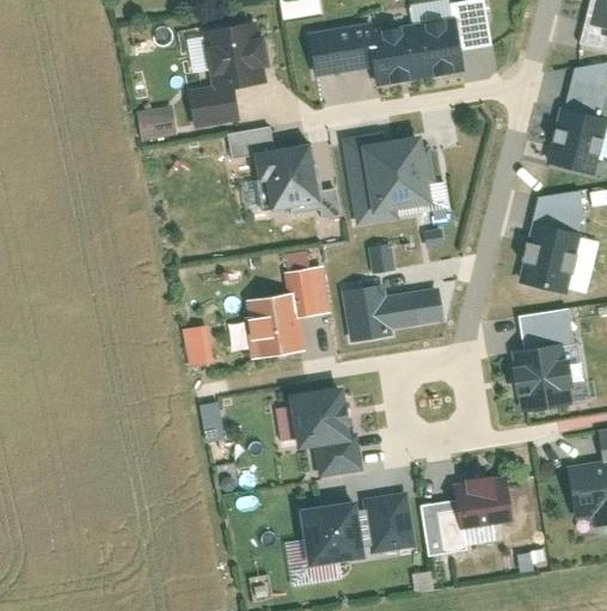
[(459,0),(449,1),(451,16),(458,16),(463,49),(492,44),(484,0),(459,0)]
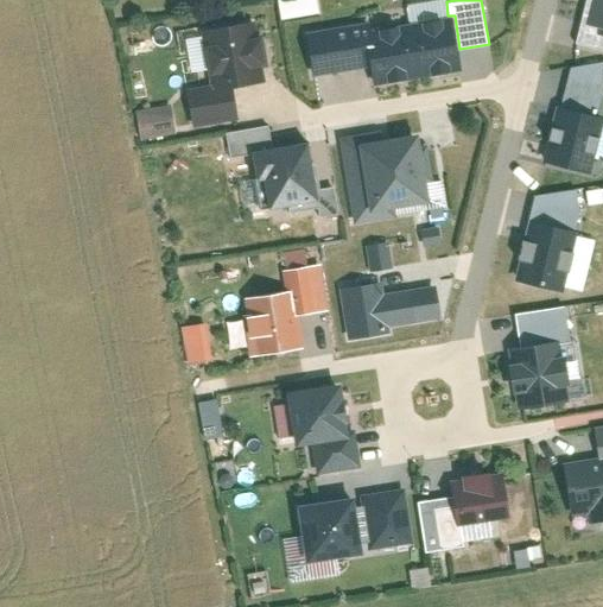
[(602,26),(585,23),(590,0),(584,0),(575,43),(602,50),(602,26)]
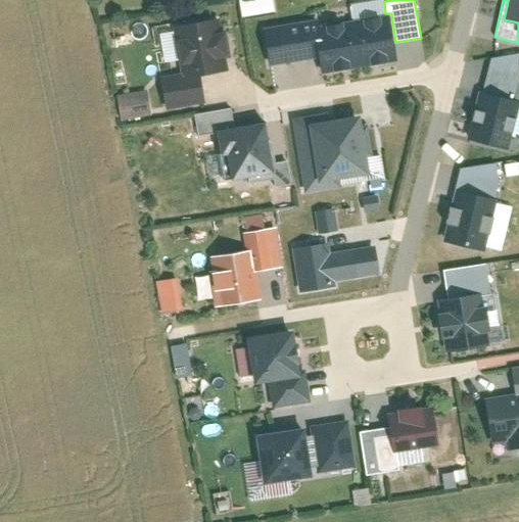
[(518,0),(508,0),(504,19),(518,22),(518,0)]
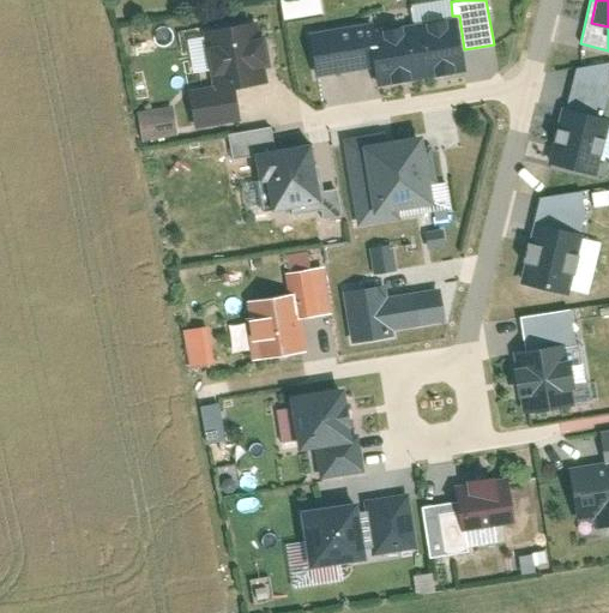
[(452,16),(375,30),(367,31),(374,66),(378,85),(468,71),(464,49),(459,16),(452,16)]
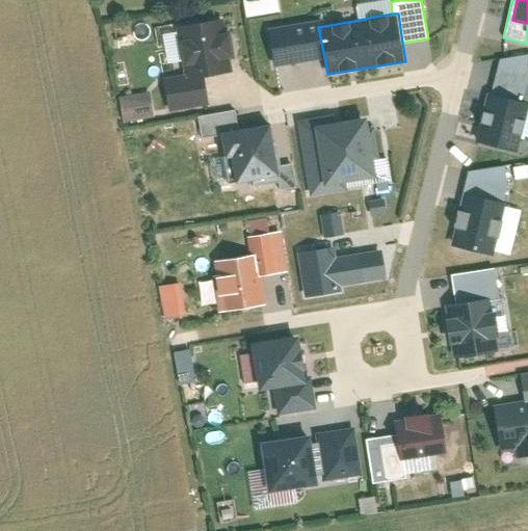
[(225,17),(177,26),(185,74),(185,79),(206,76),(233,72),(225,17)]
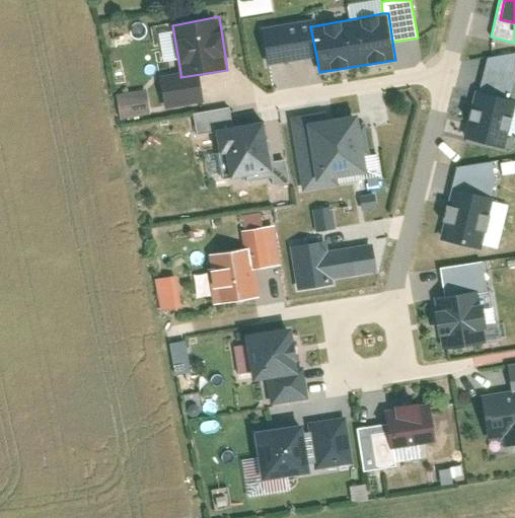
[(315,18),(262,26),(267,64),(316,56),(310,26),(317,25),(315,18)]
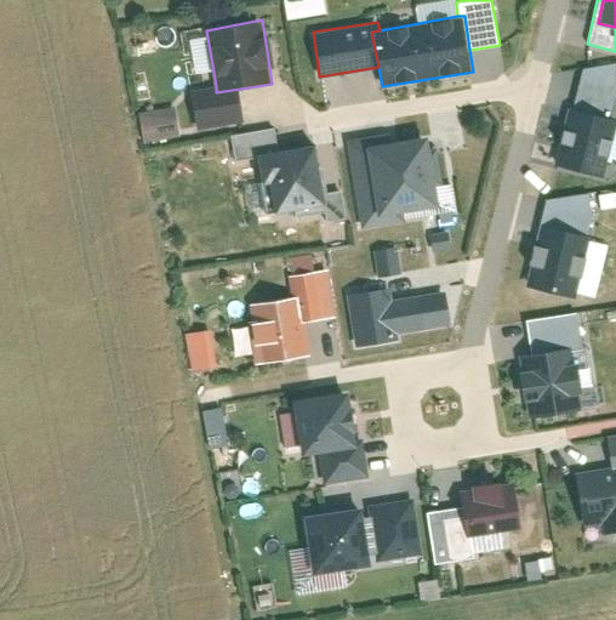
[(216,86),(192,91),(197,131),(243,121),(240,89),(216,92),(216,86)]
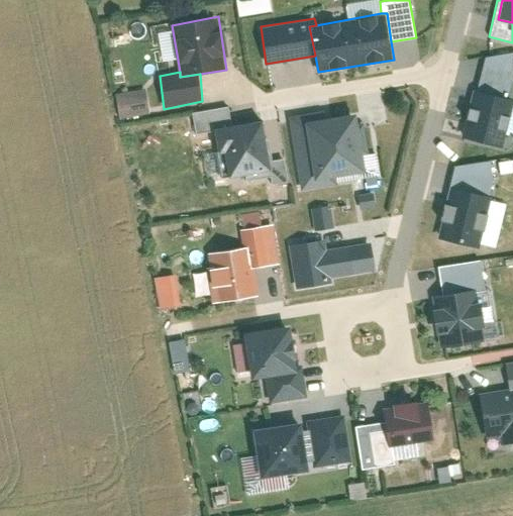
[(145,88),(116,92),(120,120),(149,115),(145,88)]
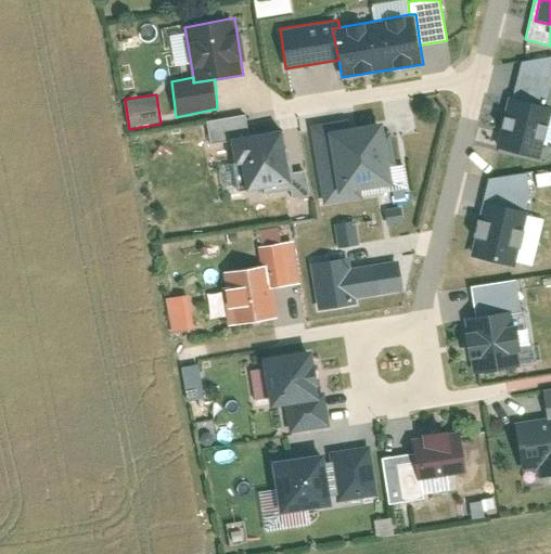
[(547,111),(507,100),(494,149),(535,159),(547,111)]
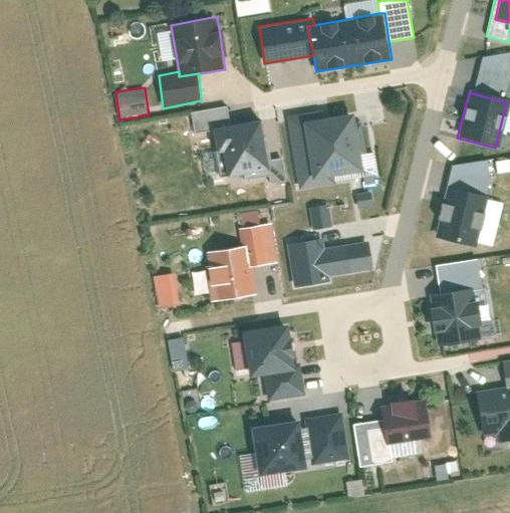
[(230,104),(191,110),(194,133),(215,129),(233,125),(230,104)]
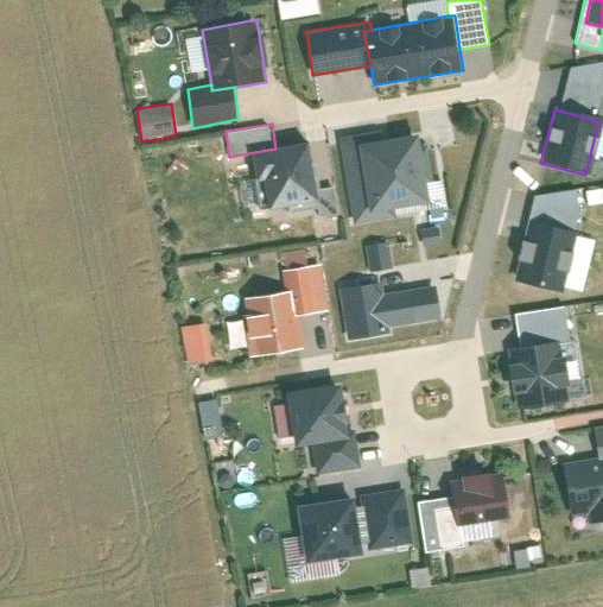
[(395,217),(394,208),(370,212),(360,143),(383,139),(381,130),(340,136),(355,223),(395,217)]
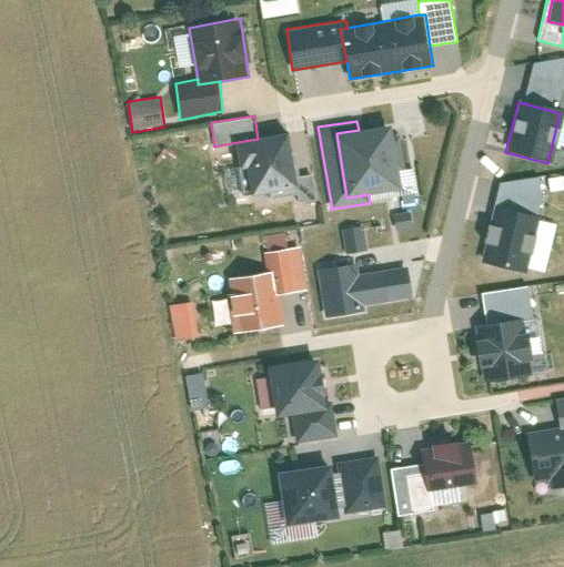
[(359,130),(336,133),(346,198),(369,194),(403,189),(393,124),(359,130)]
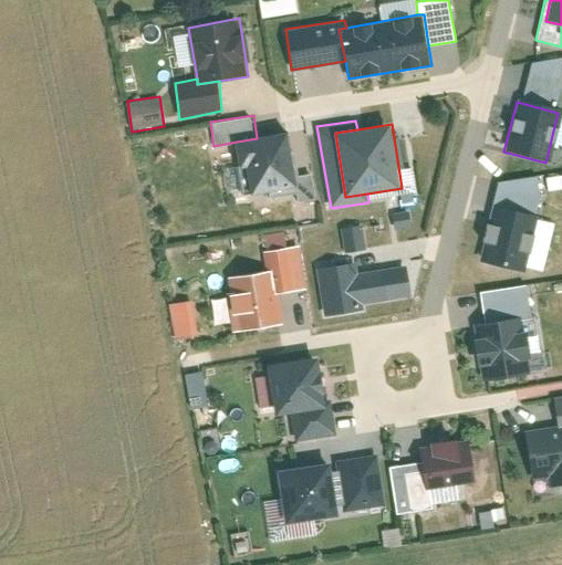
[(257,138),(237,142),(245,196),(298,188),(294,175),(288,133),(257,138)]
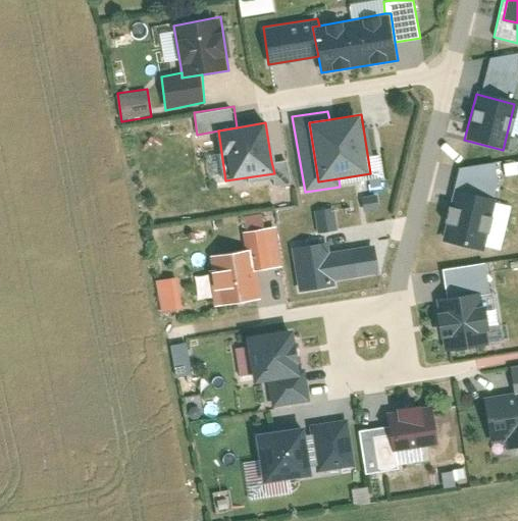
[(287,159),(271,161),(274,173),(275,185),(291,183),(287,159)]
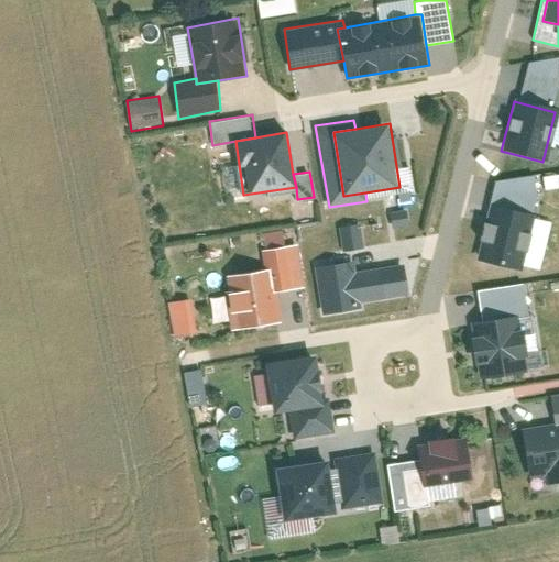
[(535,215),(491,204),(475,260),(522,273),(535,215)]
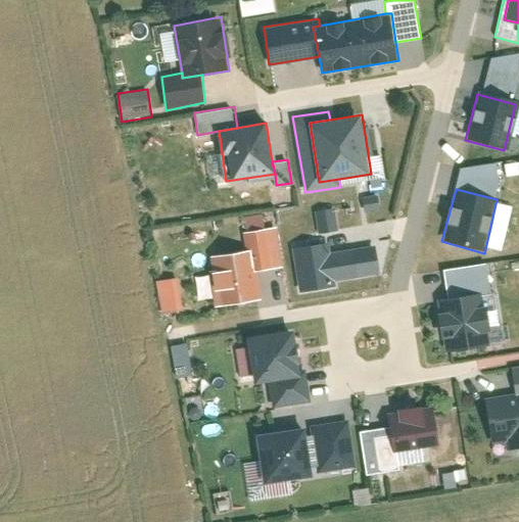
[(378,195),(363,197),(364,211),(380,208),(378,195)]
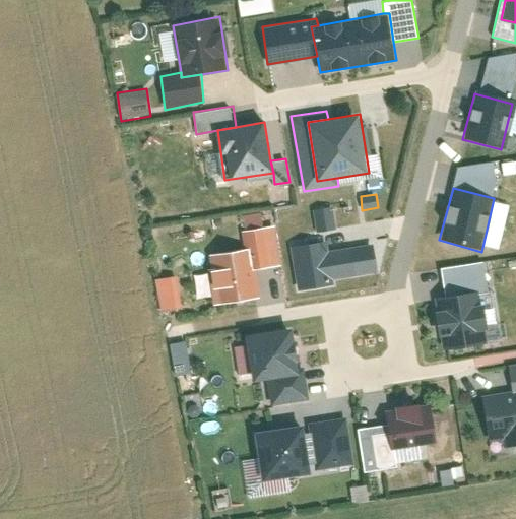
[(327,207),(307,209),(310,232),(329,230),(327,207)]
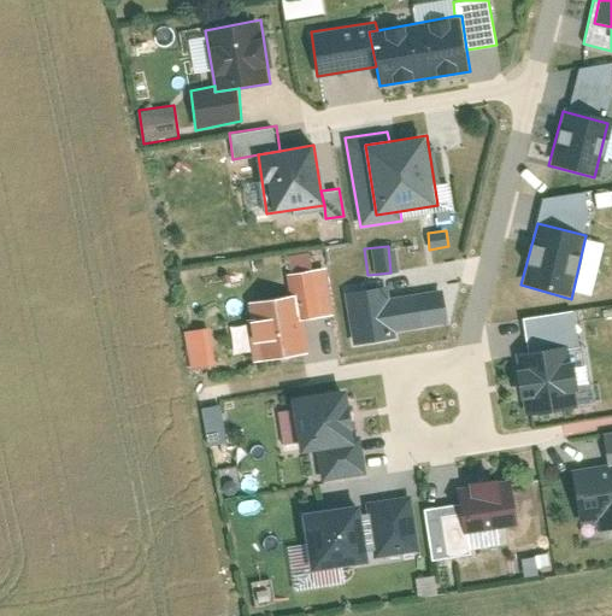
[(286,274),(289,297),(296,295),(301,320),(335,315),(328,267),(286,274)]
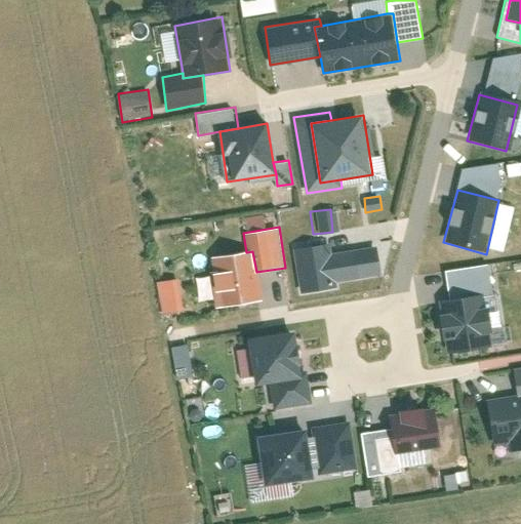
[(330,243),(294,248),(299,294),(337,289),(336,282),(361,279),(356,248),(331,252),(330,243)]
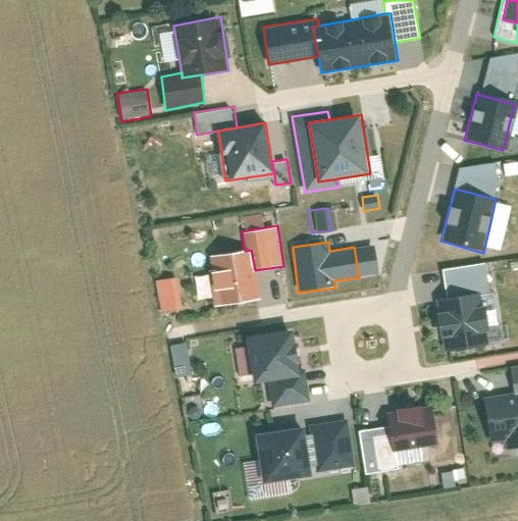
[(245,251),(209,256),(215,306),(261,299),(255,270),(251,250),(245,251)]
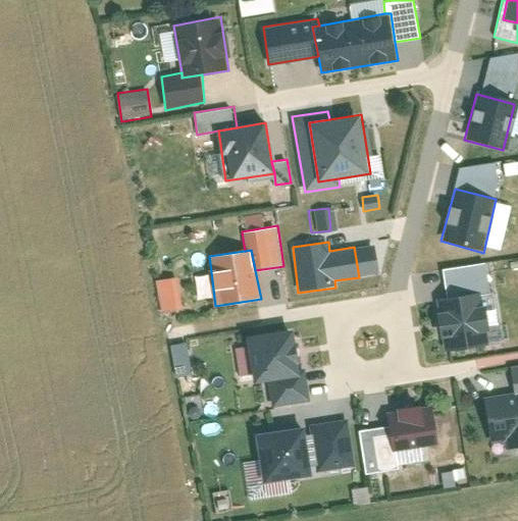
[(175,291),(158,293),(163,322),(182,320),(175,291)]
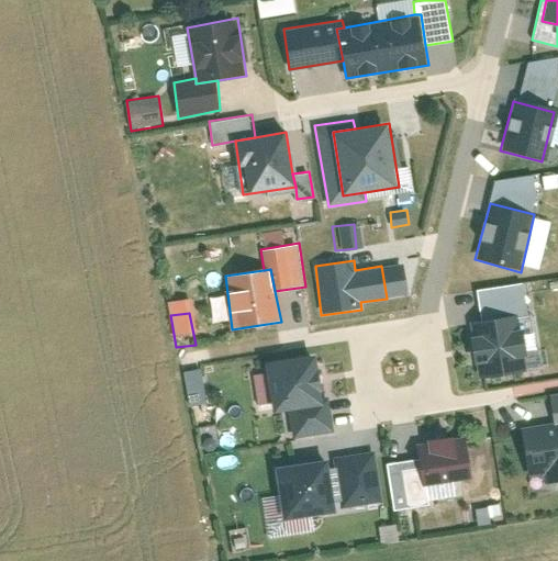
[(515,317),(471,323),(479,378),(525,371),(515,317)]
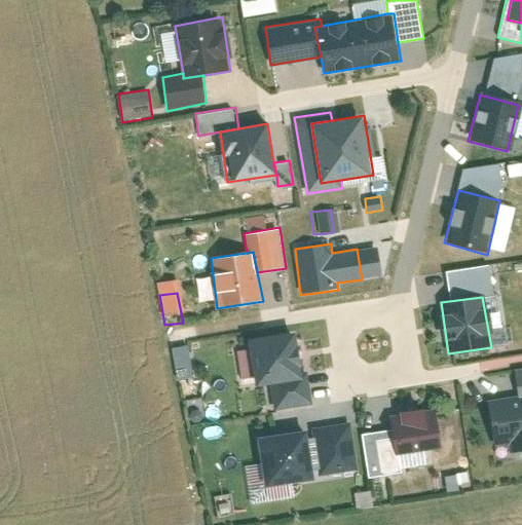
[(297,331),(250,339),(256,388),(303,379),(297,331)]
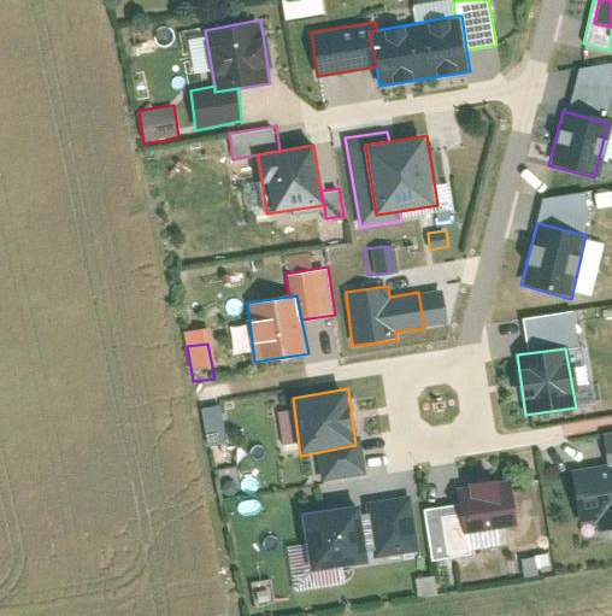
[(217,444),(215,406),(195,408),(198,445),(217,444)]
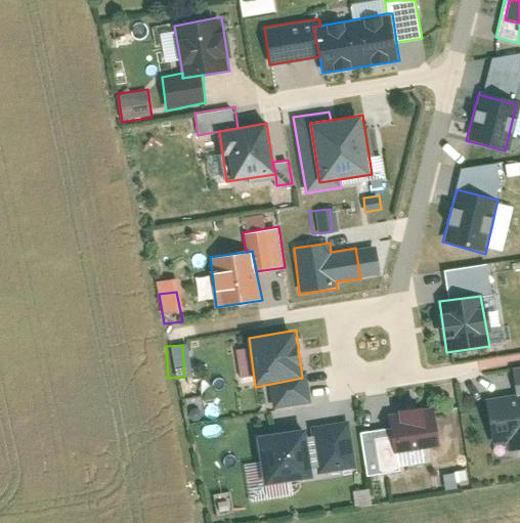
[(519,392),(485,398),(493,445),(506,443),(508,451),(519,448),(519,392)]
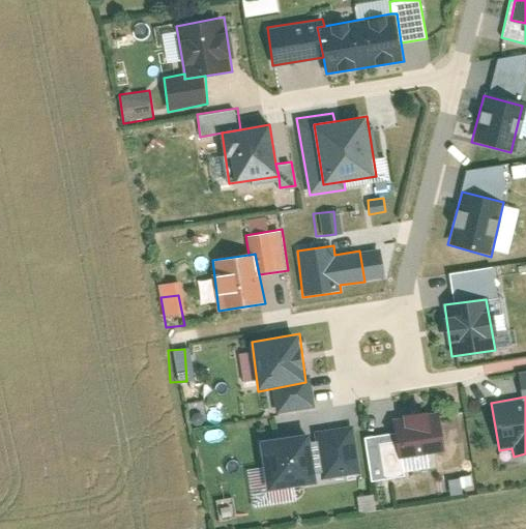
[(438,413),(393,419),(400,460),(445,453),(438,413)]
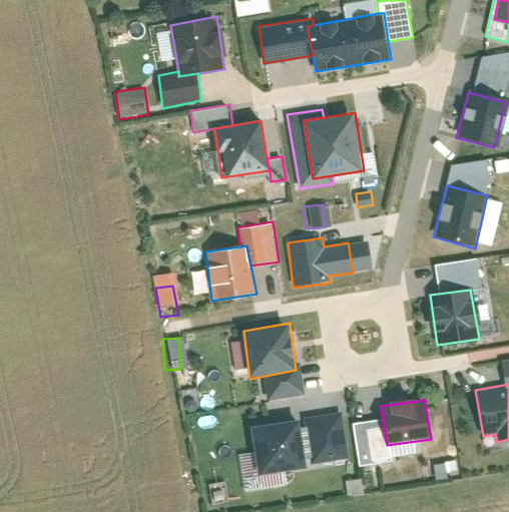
[(341,412),(303,418),(311,466),(347,458),(341,412)]
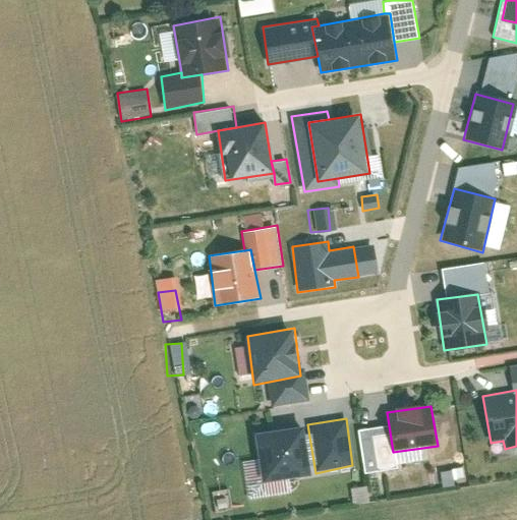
[(304,425),(255,432),(263,482),(311,474),(304,425)]
